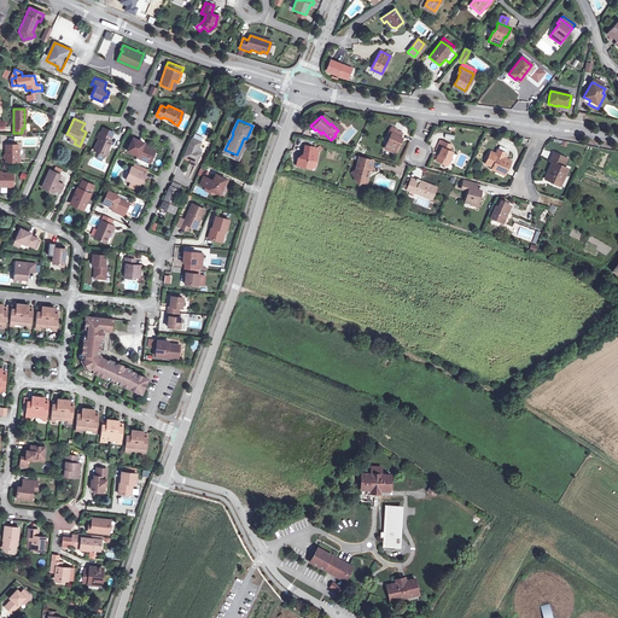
[(395,130),(390,129),(389,133),(390,134),(384,149),(394,153),(397,144),(398,144),(401,139),(400,138),(401,134),(395,130)]
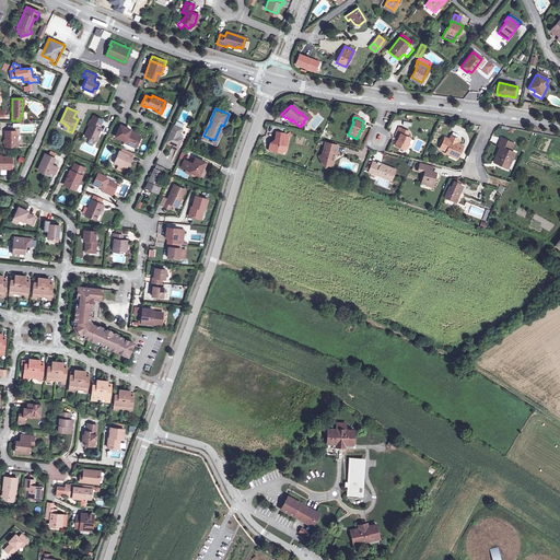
[(95,141),(100,131),(97,131),(100,127),(101,124),(91,119),(89,125),(90,125),(85,137),(95,141)]
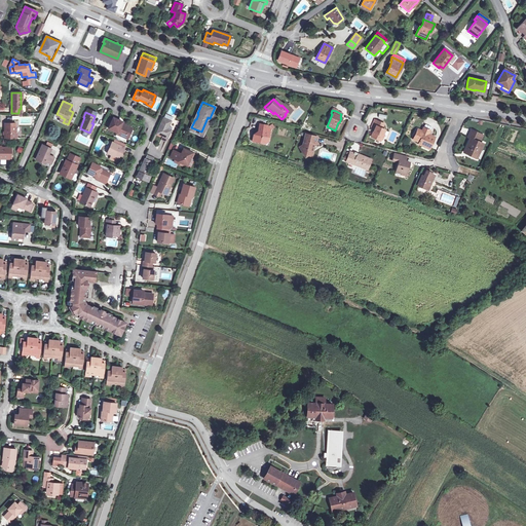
[(171,130),(167,128),(172,118),(164,115),(163,118),(156,133),(167,138),(171,130)]
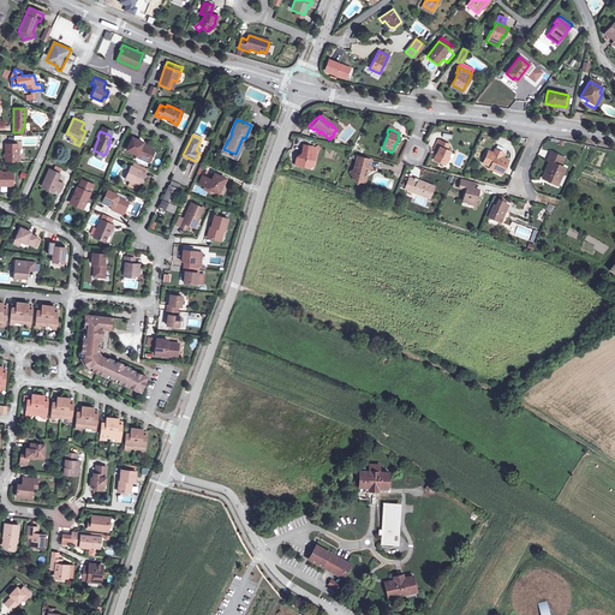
[(236,154),(224,149),(222,153),(238,159),(246,138),(245,138),(243,137),(236,154)]
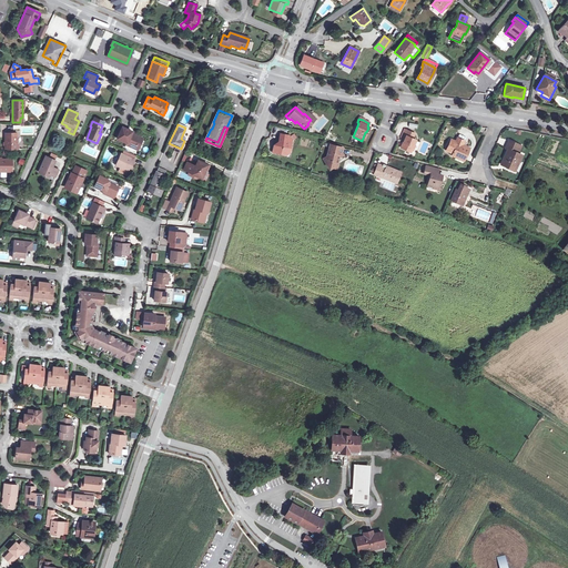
[(122,128),(121,128),(120,132),(117,139),(125,143),(131,144),(130,146),(135,149),(140,138),(131,133),(132,132),(122,128)]
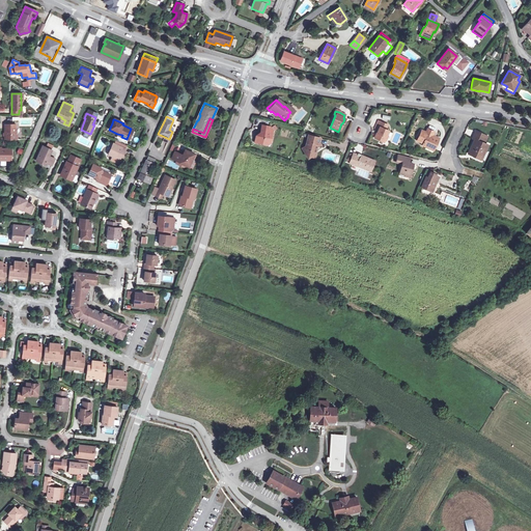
[(388,131),(385,130),(387,126),(378,121),(374,129),(378,131),(374,138),(383,142),(384,140),(386,136),(388,131)]
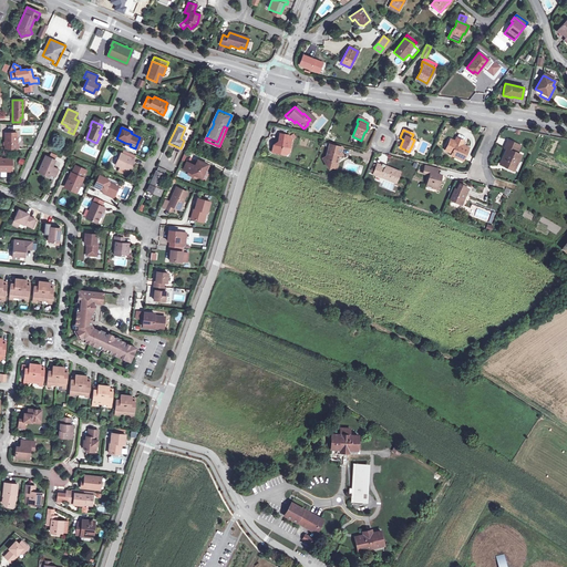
[(4,150),(17,150),(17,142),(17,133),(4,133),(4,150)]
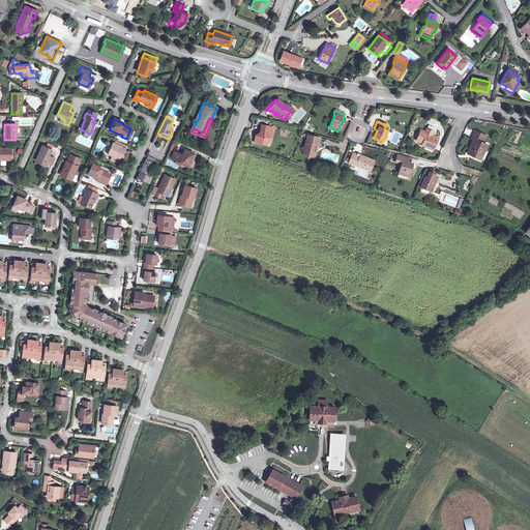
[(265,142),(268,130),(265,126),(257,124),(255,131),(256,133),(252,136),(251,136),(248,141),(261,144),(262,141),(265,142)]
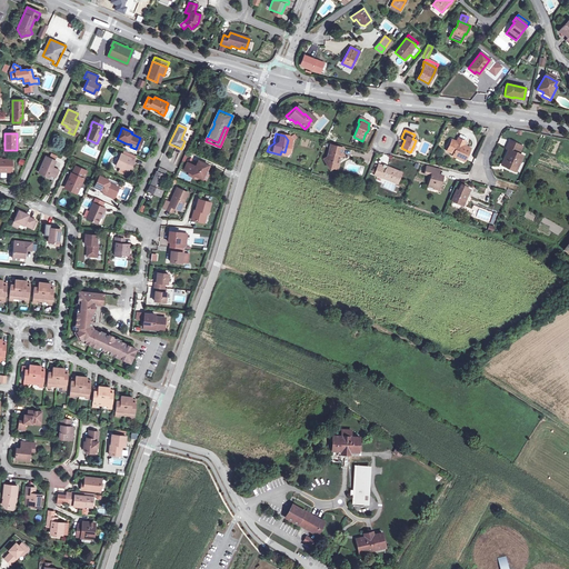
[(448,147),(447,151),(453,155),(452,156),(460,159),(461,158),(465,159),(470,148),(462,146),(465,141),(457,138),(456,142),(451,140),(448,147)]
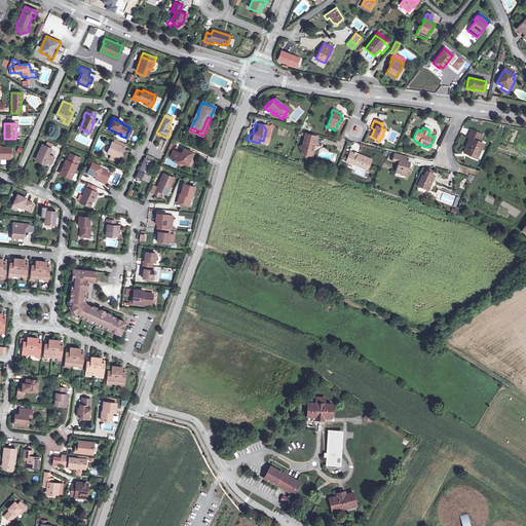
[(470,153),(478,157),(483,144),(478,142),(481,135),(471,130),(467,138),(470,139),(463,153),(468,155),(470,153)]
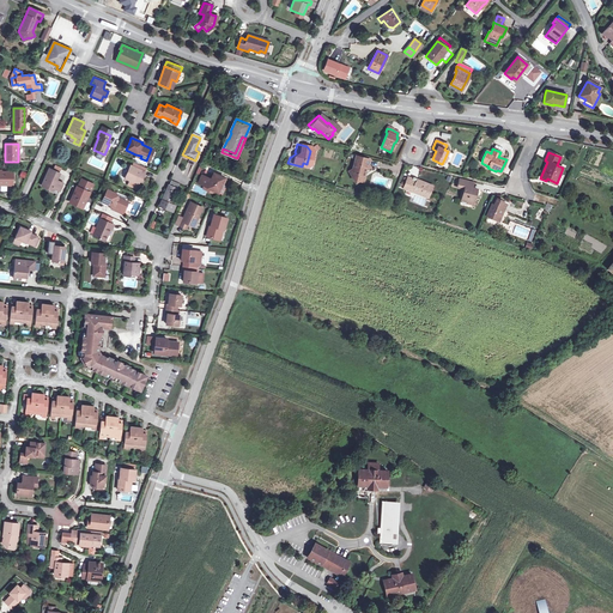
[(356,182),(359,180),(359,176),(364,177),(365,171),(370,168),(368,165),(369,161),(356,156),(352,169),(349,171),(356,182)]
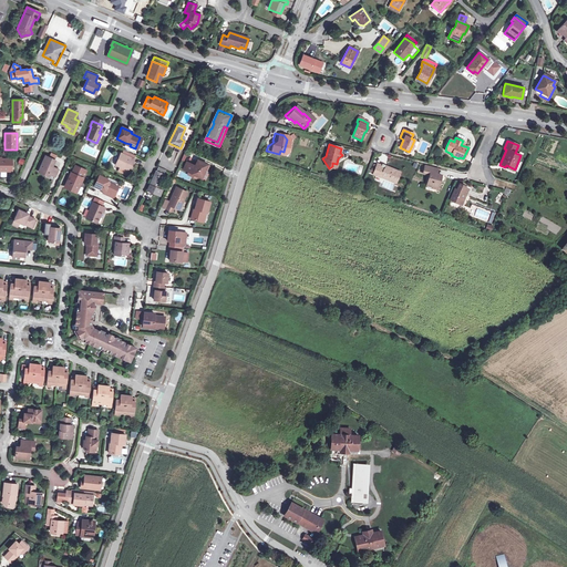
[(133,158),(122,154),(121,153),(116,165),(120,166),(119,171),(123,173),(127,172),(131,164),(132,165),(134,158),(133,158)]
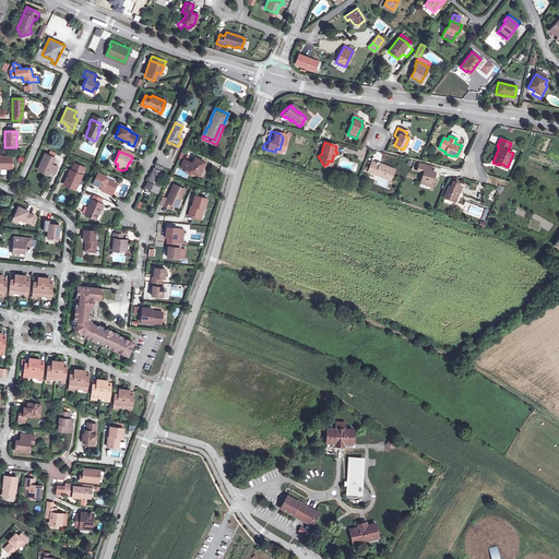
[(38,169),(44,171),(45,169),(49,171),(55,174),(58,167),(51,164),(55,158),(45,154),(38,169)]
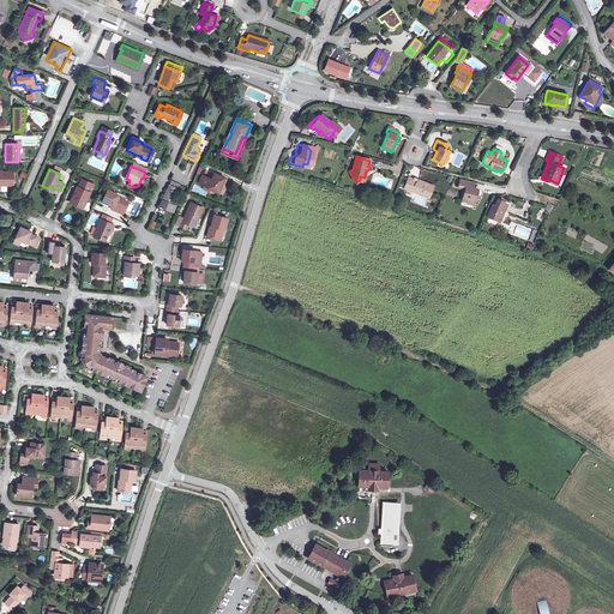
[(1,173),(0,173),(0,185),(12,186),(12,173),(1,173)]
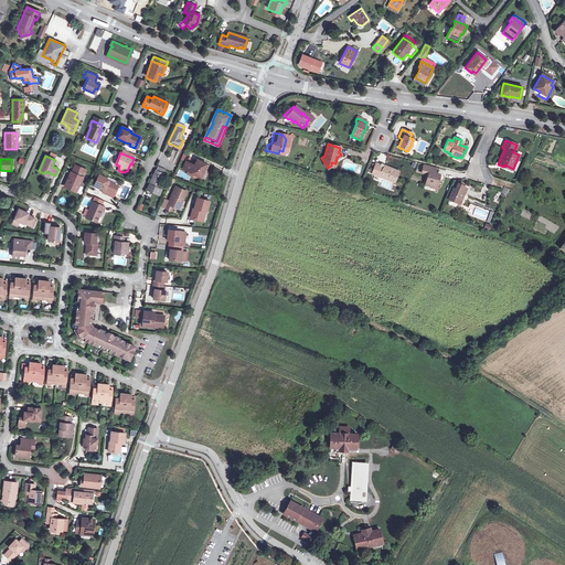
[(191,173),(201,178),(206,163),(196,159),(194,164),(185,161),(182,169),(191,172),(191,173)]
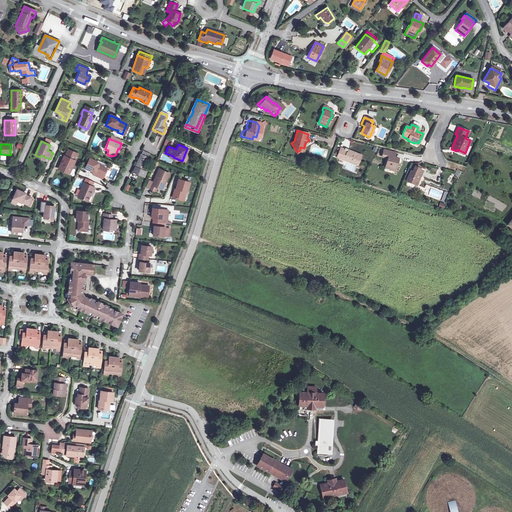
[(346,153),(343,152),(344,149),(340,148),(339,149),(337,156),(336,157),(340,158),(341,157),(344,158),(343,160),(357,165),(361,155),(347,150),(346,153)]
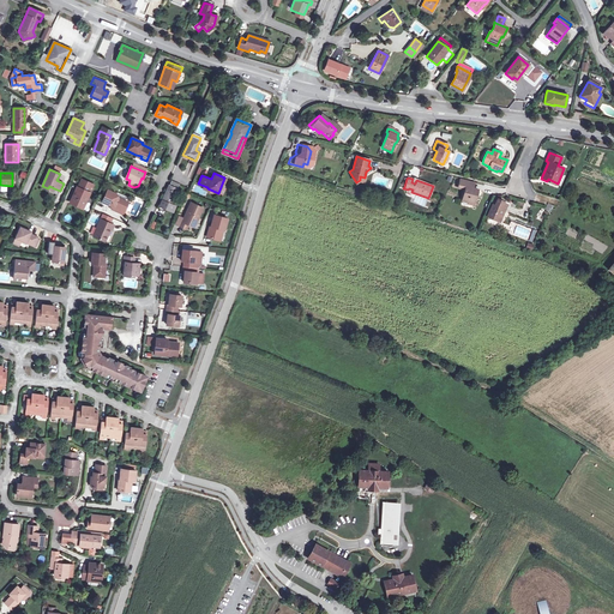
[(94,185),(82,179),(71,203),(84,208),(94,185)]
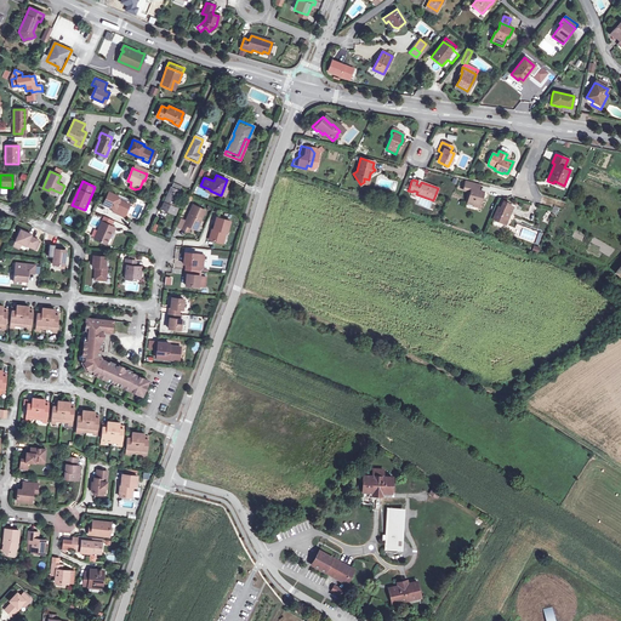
[(477,191),(474,189),(476,184),(465,182),(462,191),(469,192),(467,203),(479,206),(483,192),(477,191)]
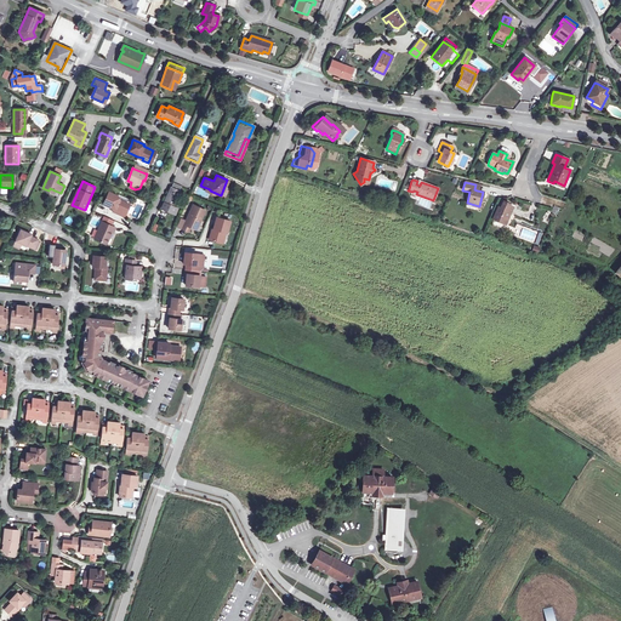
[(178,192),(171,188),(164,203),(166,204),(164,209),(172,212),(175,208),(172,206),(178,192)]
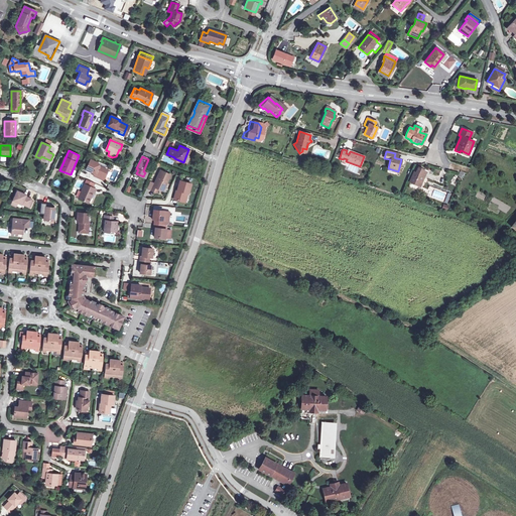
[(94,175),(103,179),(104,175),(105,176),(108,170),(100,166),(98,162),(90,159),(86,169),(95,173),(94,175)]
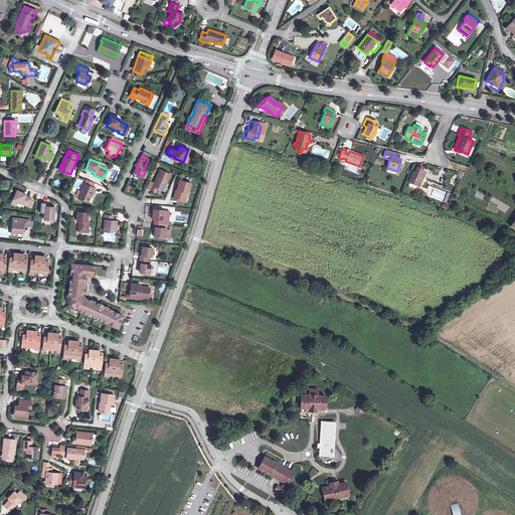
[(421,176),(423,177),(425,172),(414,167),(408,182),(418,186),(421,181),(419,180),(421,176)]
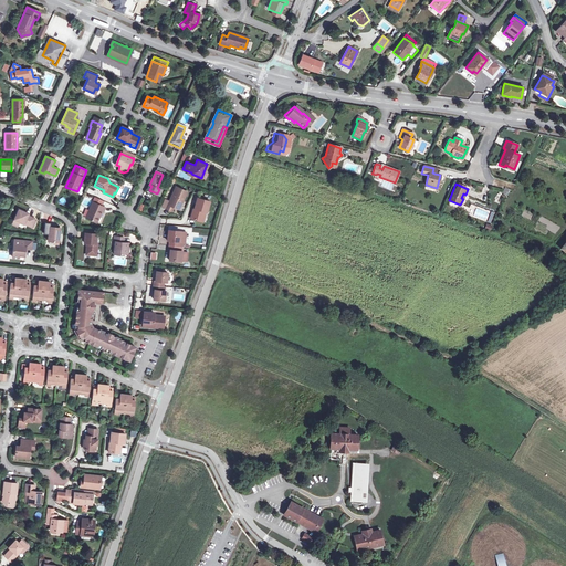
[(176,187),(169,202),(167,210),(170,211),(173,207),(174,208),(179,210),(182,200),(185,201),(188,192),(176,187)]
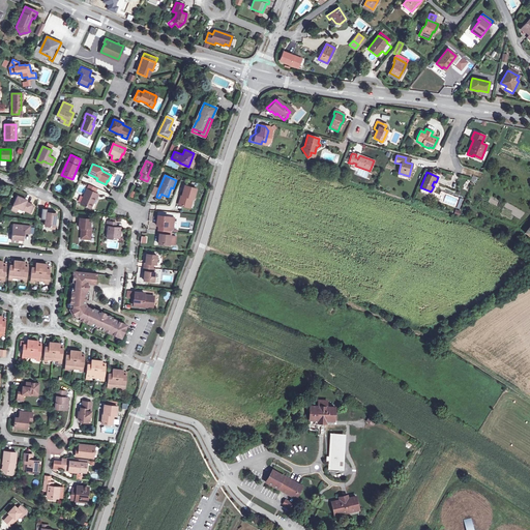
[(179,204),(189,207),(192,198),(194,199),(197,188),(185,185),(182,195),(181,195),(179,204)]
